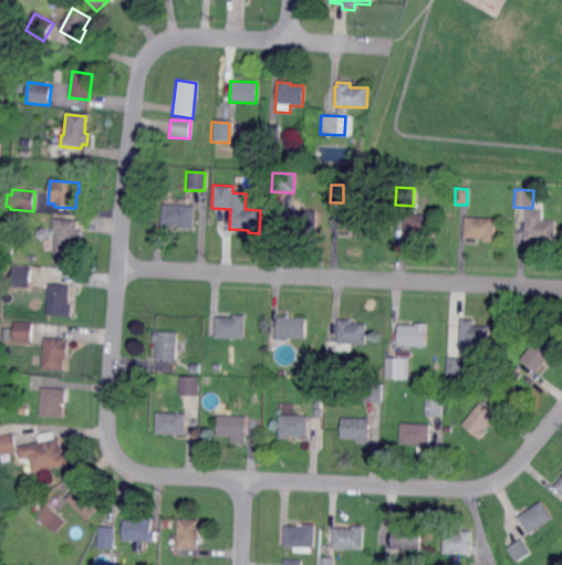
[(193,230),(180,229),(180,226),(160,225),(163,205),(194,207),(193,230)]
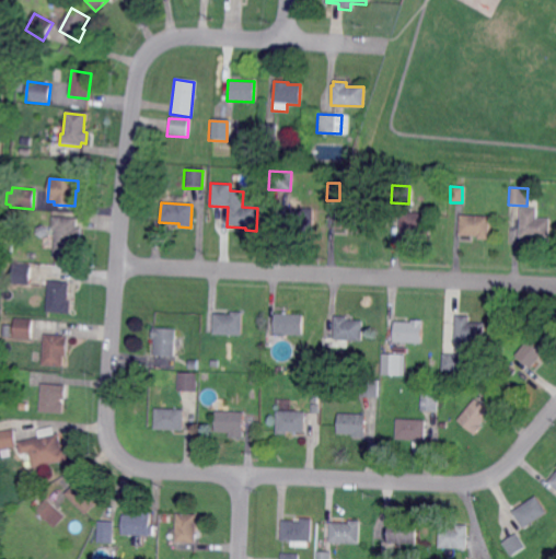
[(311,232),(301,232),(301,229),(281,228),(282,208),(312,209),(311,232)]
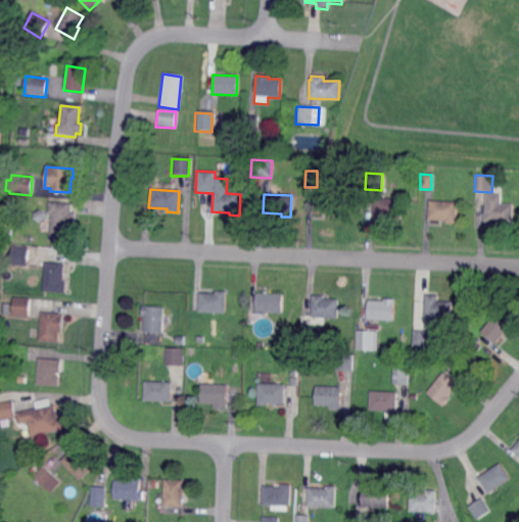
[(338,219),(328,218),(328,216),(311,215),(313,195),(339,197),(338,219)]
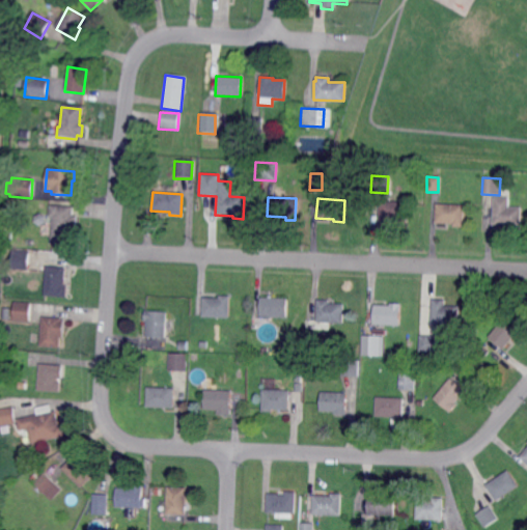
[(519,230),(508,229),(508,227),(504,226),(504,230),(493,229),(493,226),(491,226),(492,198),(507,198),(507,207),(520,208),(519,230)]
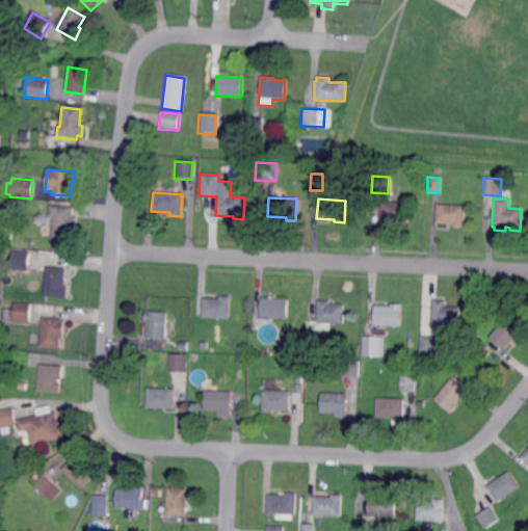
[(406,226),(396,224),(396,221),(378,220),(379,202),(407,204),(406,226)]
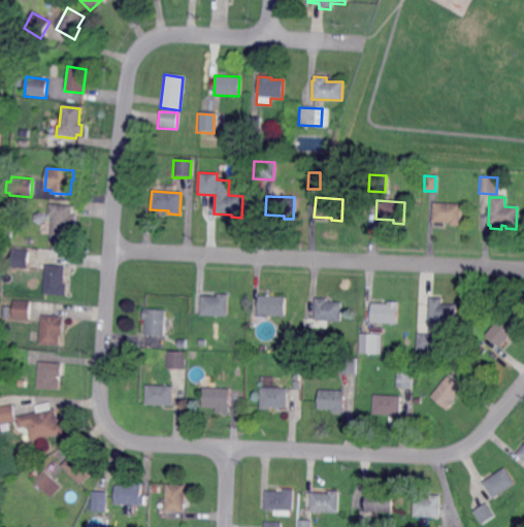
[(459,226),(449,226),(450,223),(431,222),(432,203),(460,204),(459,226)]
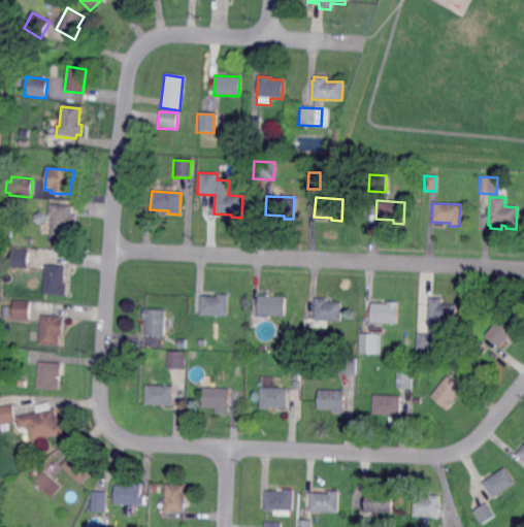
[(73,231),(69,231),(68,245),(48,244),(51,218),(46,218),(47,206),(70,207),(70,217),(74,217),(73,231)]
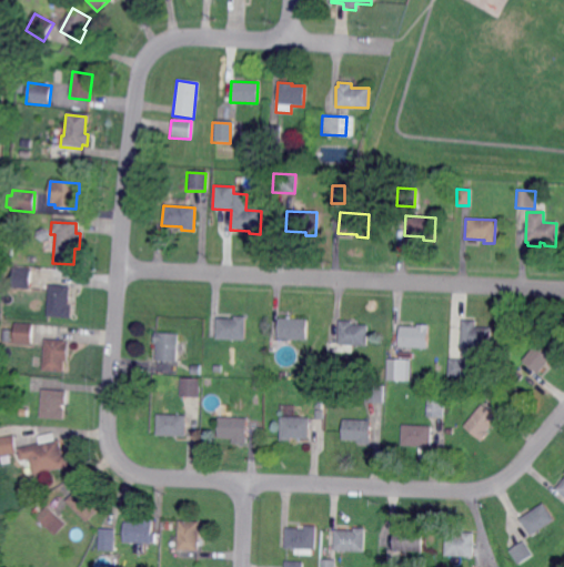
[(41,243),(34,240),(36,232),(41,230),(48,233),(47,240),(41,243)]
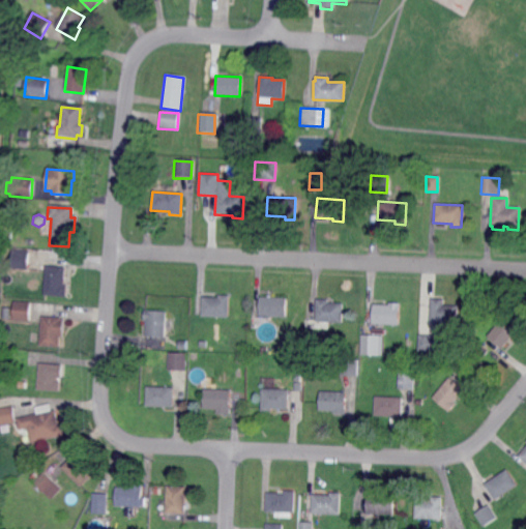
[(28,270),(10,269),(11,250),(29,252),(28,270)]
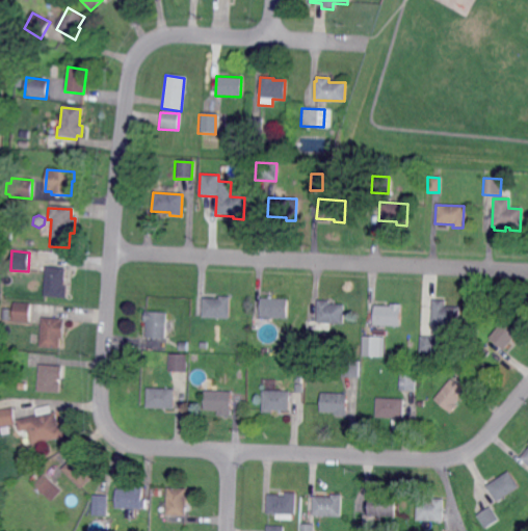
[(67,298),(44,297),(46,267),(67,269),(64,287),(68,287),(67,298)]
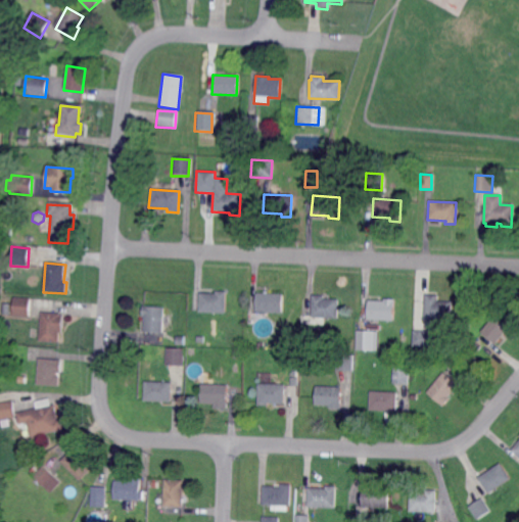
[(223,315),(196,314),(197,294),(214,294),(214,292),(224,293),(223,315)]
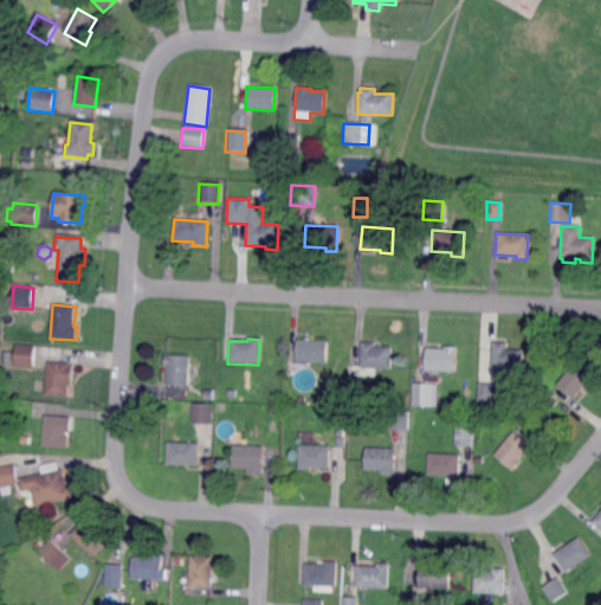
[(325,364),(295,362),(296,340),(327,341),(325,364)]
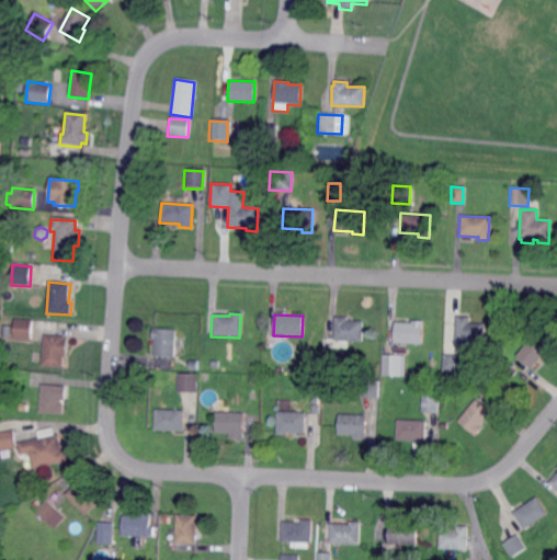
[(361,342),(333,341),(334,317),(347,318),(347,321),(362,321),(361,342)]
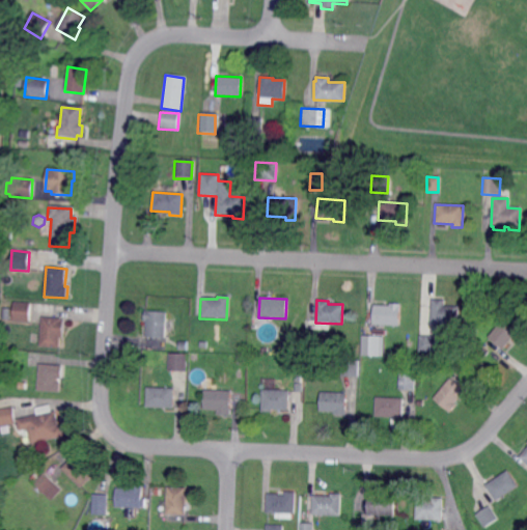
[(455,327),(428,326),(430,301),(442,301),(442,307),(455,308),(455,327)]
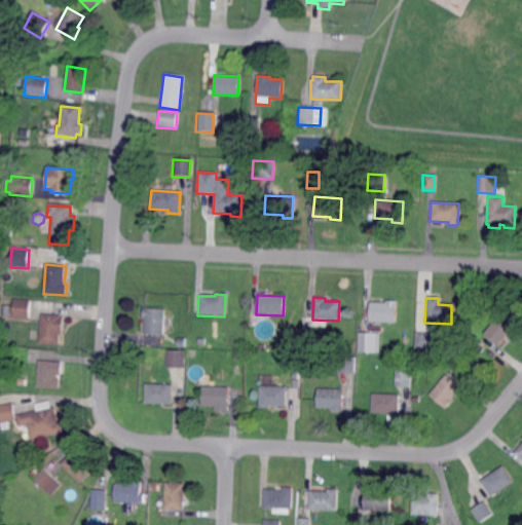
[(30,320),(12,319),(13,299),(31,301),(30,320)]
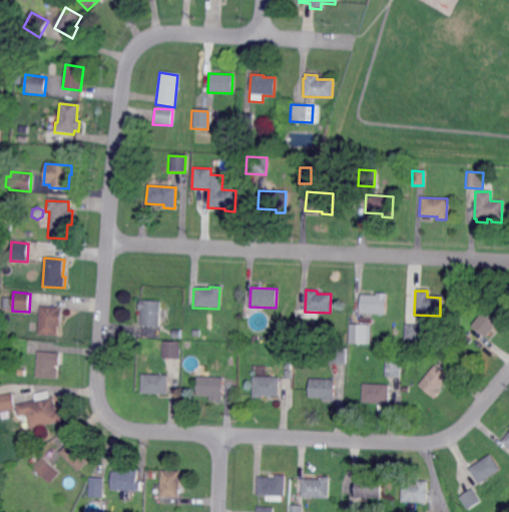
[(385,315),(360,314),(360,295),(376,296),(376,293),(386,294),(385,315)]
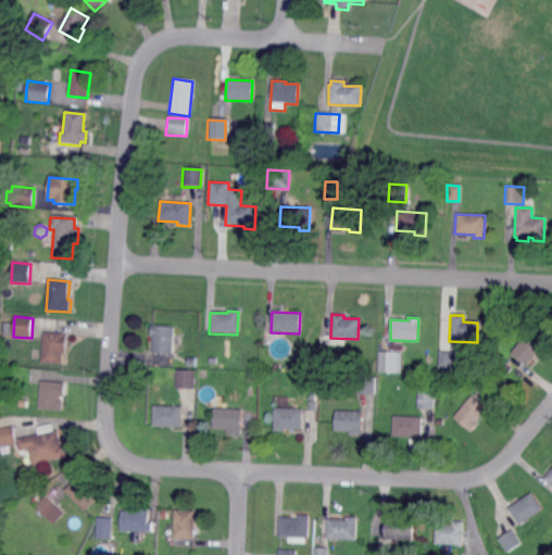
[(172,355),(152,353),(153,337),(150,337),(151,325),(174,327),(172,355)]
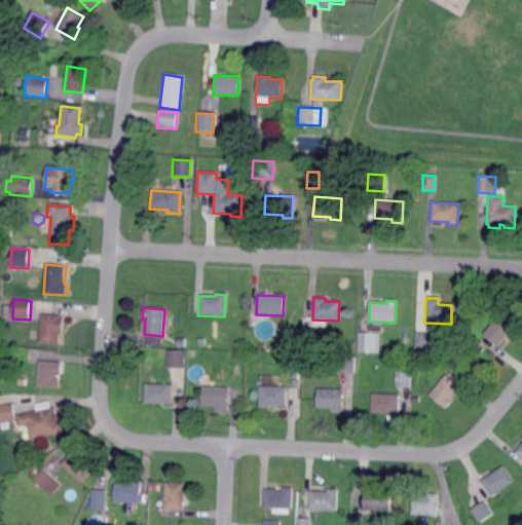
[(497,346),(482,334),(499,313),(514,326),(497,346)]
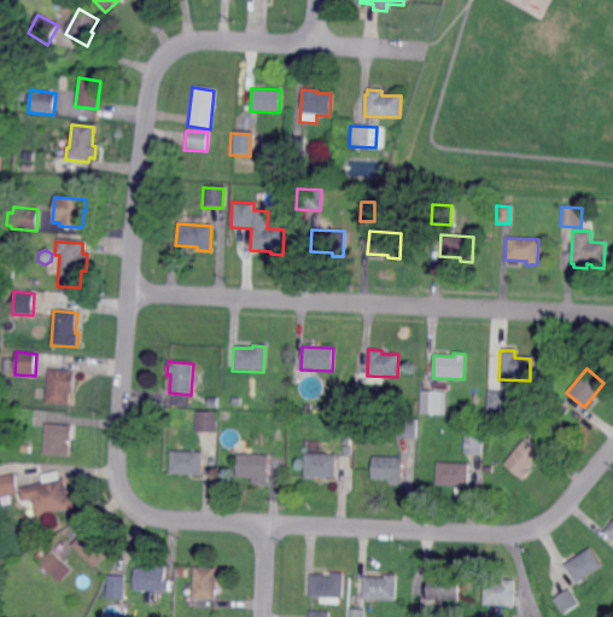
[(74,394),(70,394),(69,406),(46,403),(50,370),(75,372),(74,394)]
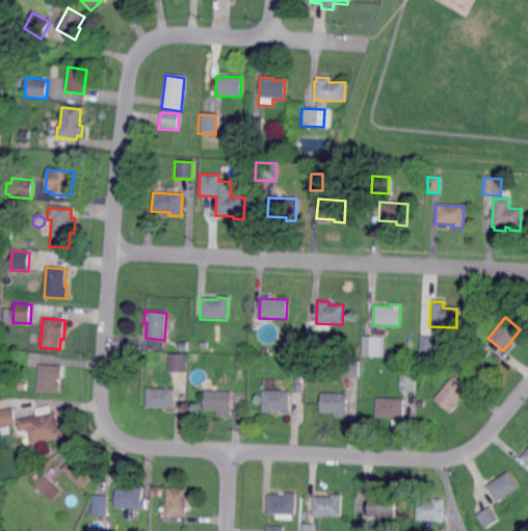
[(441,353),(418,353),(419,336),(441,337),(441,353)]
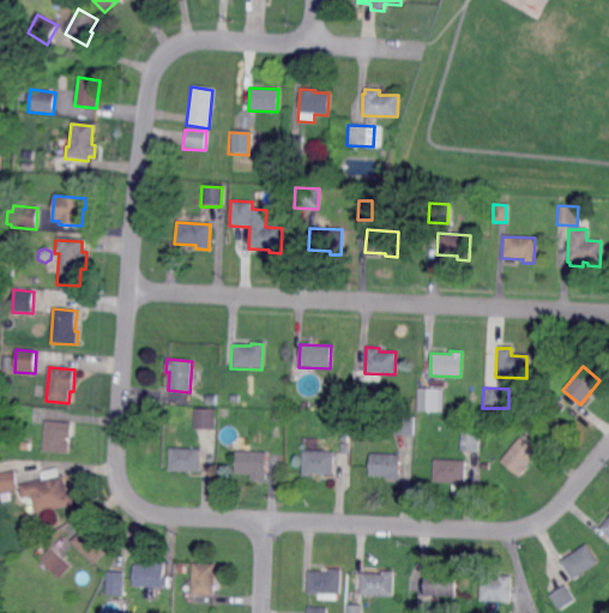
[(436,412),(416,410),(417,389),(438,390),(436,412)]
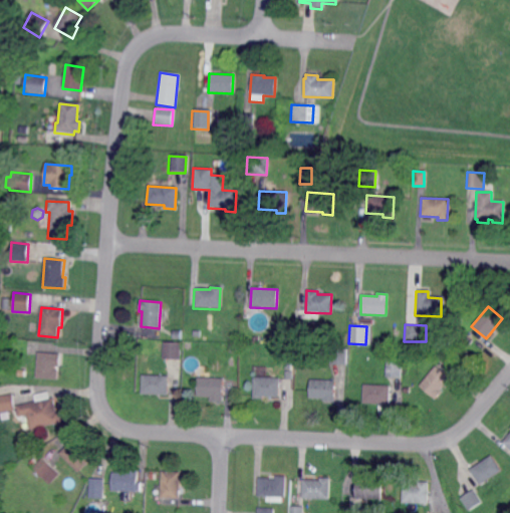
[(178,360),(161,360),(161,343),(179,344),(178,360)]
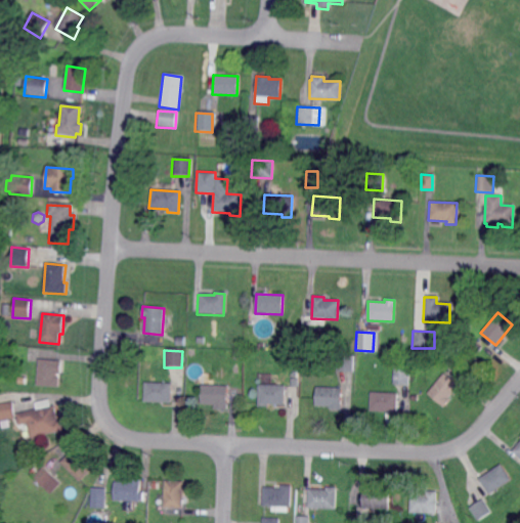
[(352,373),(335,372),(336,355),(353,356),(352,373)]
